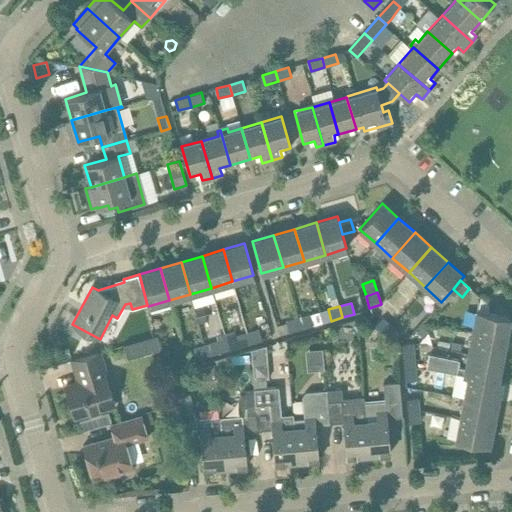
[(374,326),(383,334),(391,327),(383,318),(383,317),(376,310),(366,319),(374,327),(374,326)]
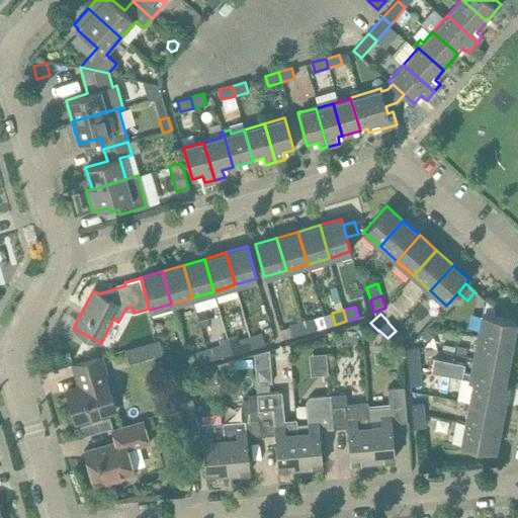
[(482,314),(478,335),(512,342),(516,321),(482,314)]
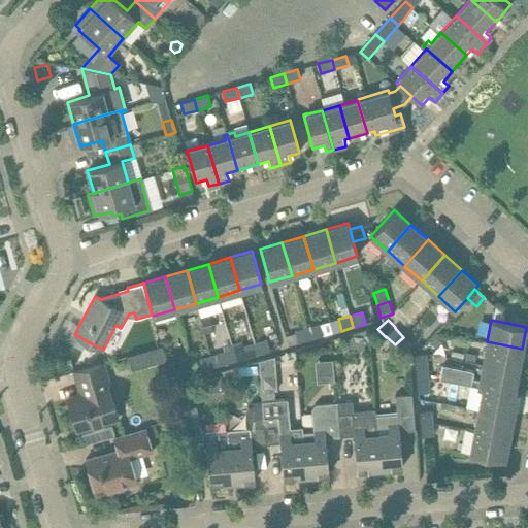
[(319,324),(307,328),(310,339),(323,336),(319,324)]
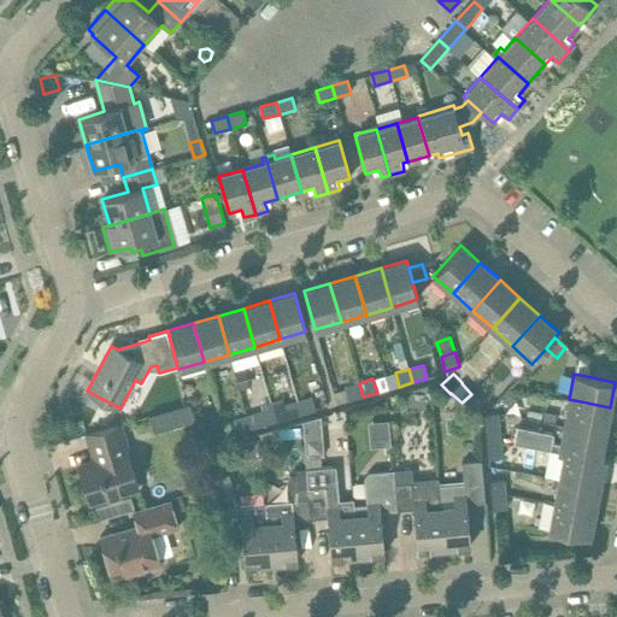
[(363,397),(359,383),(345,387),(348,401),(363,397)]
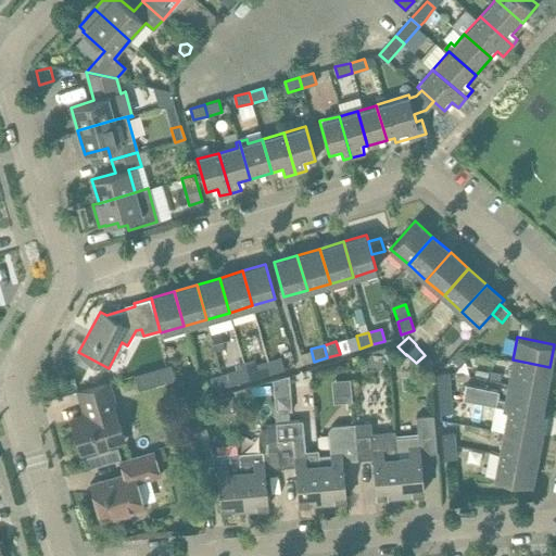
[(431,349),(425,355),(416,363),(426,373),(441,357),(431,349)]
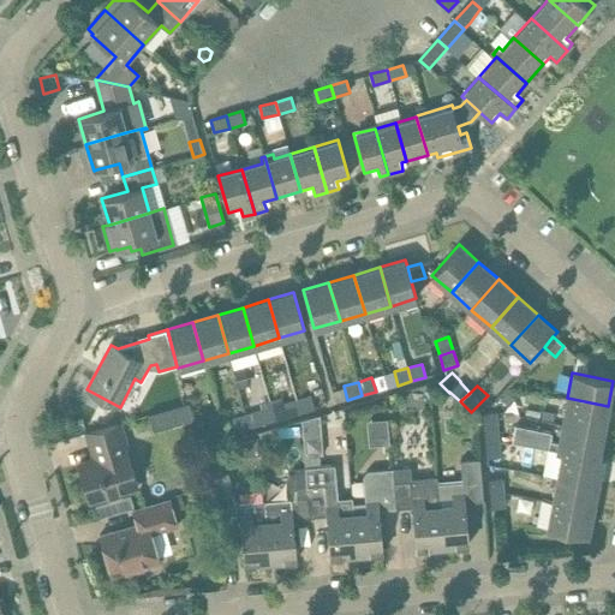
[(291,401),(294,415),(314,410),(310,395),(291,401)]
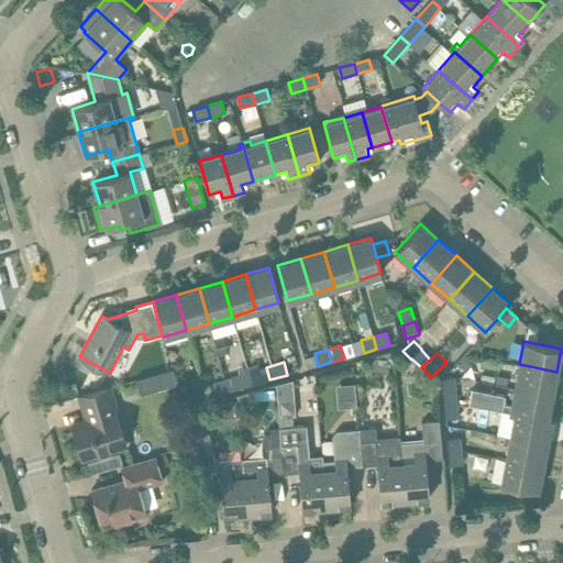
[(269,379),(266,367),(260,368),(257,364),(236,370),(239,375),(236,376),(241,388),(269,379)]
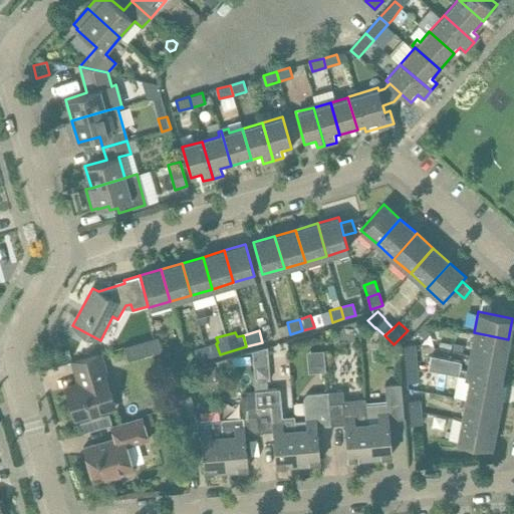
[(508,339),(474,332),(470,353),(504,360),(508,339)]
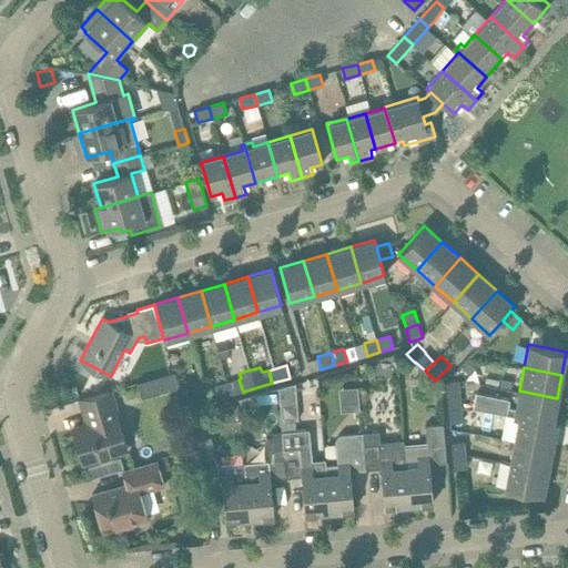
[(138,383),(141,398),(178,387),(173,373),(138,383)]
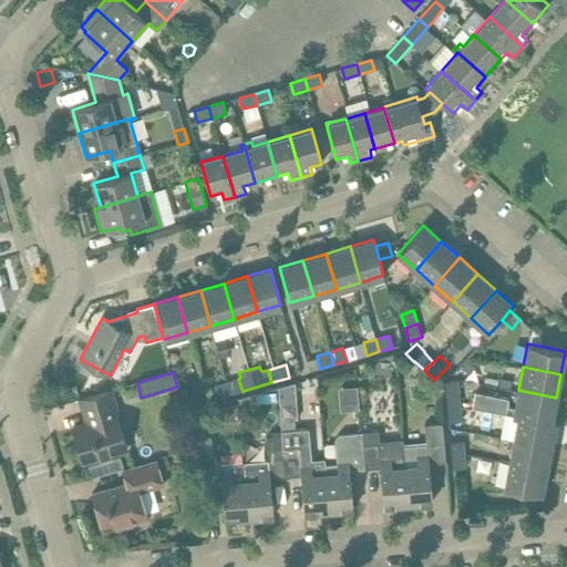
[(500,378),(498,387),(509,389),(511,380),(500,378)]
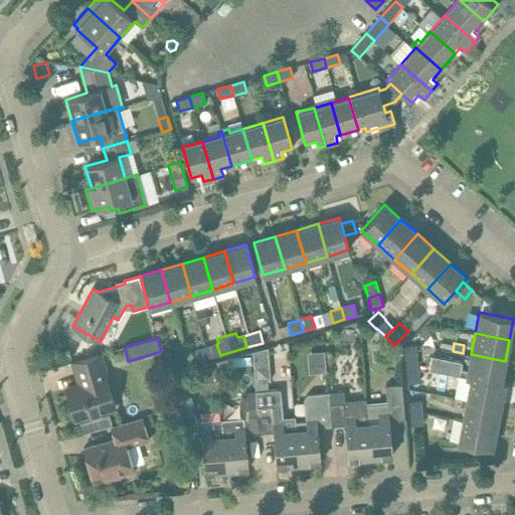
[(220,355),(216,344),(194,350),(197,362),(220,355)]
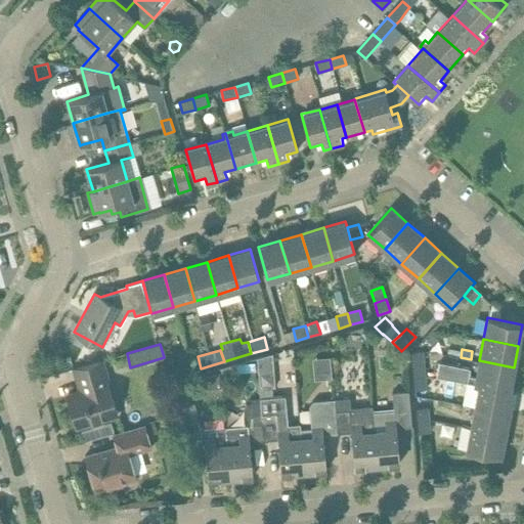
[(411,353),(413,375),(426,376),(434,378),(438,354),(424,351),(411,353)]
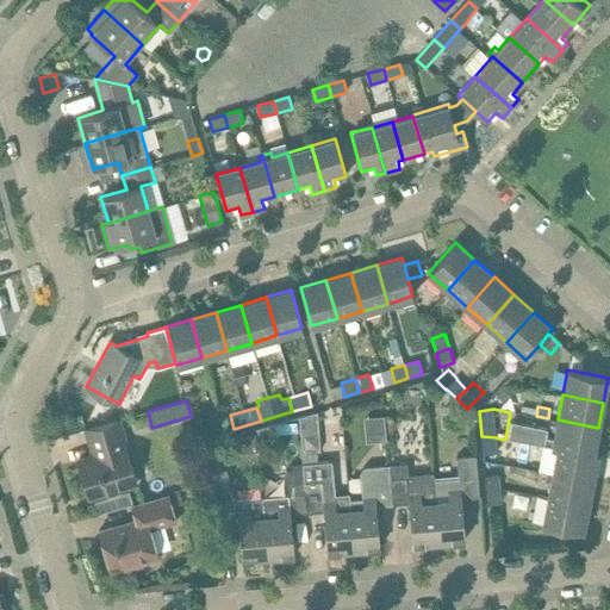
[(88,497),(111,491),(136,484),(118,419),(86,429),(94,456),(78,461),(88,497)]
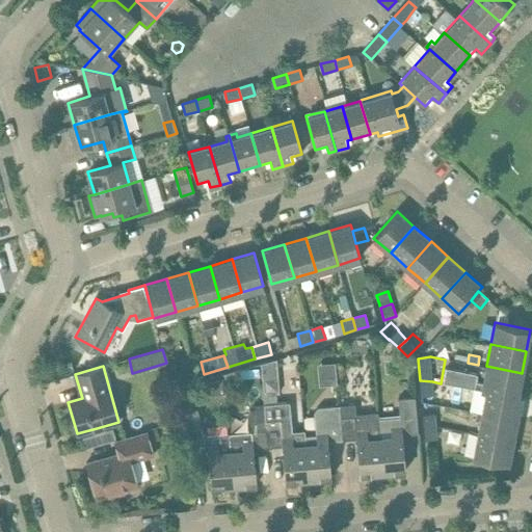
[(486,366),(482,388),(517,395),(522,373),(486,366)]
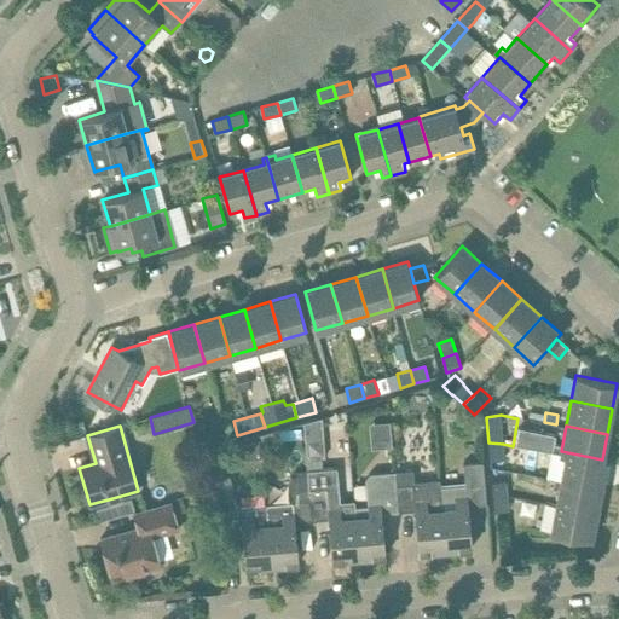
[(521,429),(521,446),(551,446),(553,429),(521,429)]
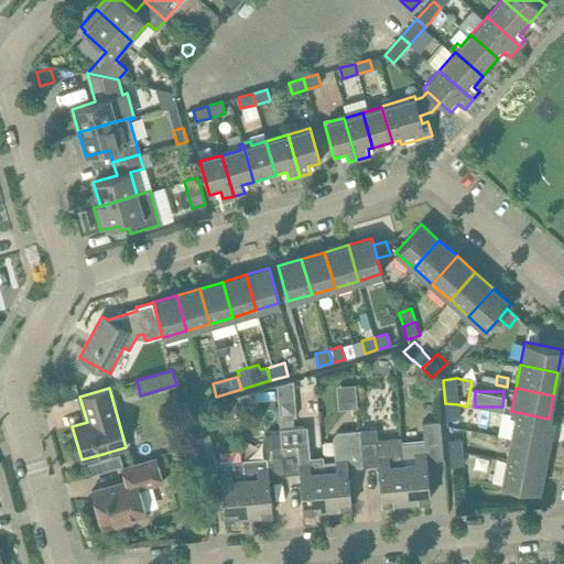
[(181,399),(185,412),(208,405),(204,392),(181,399)]
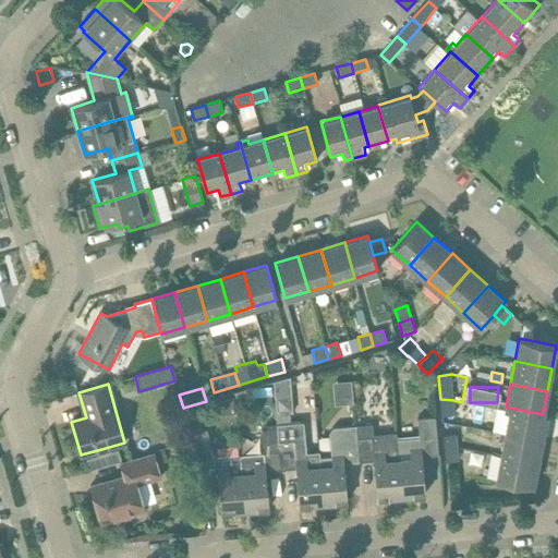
[(455,414),(453,400),(440,399),(441,415),(455,414)]
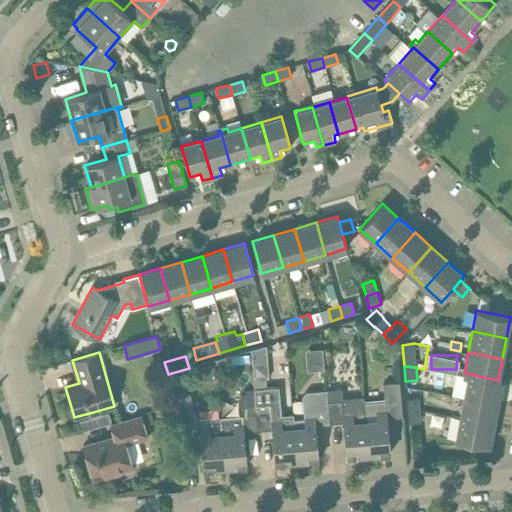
[(498,380),(464,373),(464,377),(467,377),(464,396),(497,403),(502,380),(498,380)]
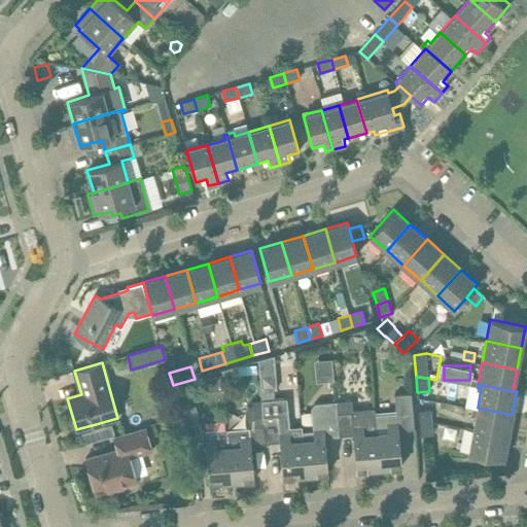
[(376,414),(377,433),(381,468),(401,466),(398,430),(413,429),(410,393),(394,395),(395,412),(376,414)]
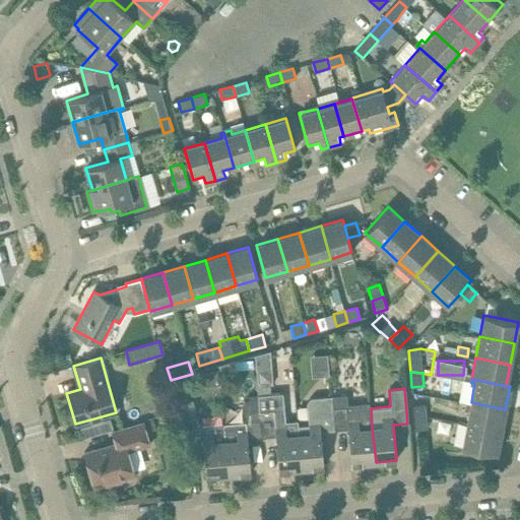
[(278,470),(303,468),(299,427),(298,427),(298,421),(285,423),(282,393),(260,395),(260,399),(263,437),(275,436),(278,470)]
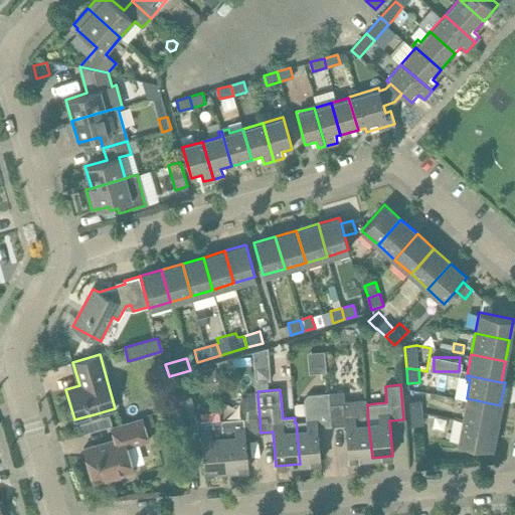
[(343,391),(328,392),(328,393),(331,425),(345,424),(346,440),(348,460),(372,458),(368,423),(367,404),(366,404),(366,398),(344,400),(343,391)]
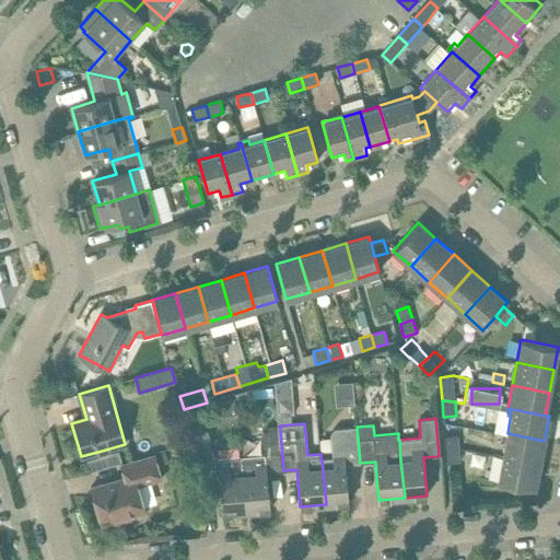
[(345,465),(360,463),(357,428),(335,429),(330,434),(333,457),(322,459),(326,504),(349,502),(345,465)]
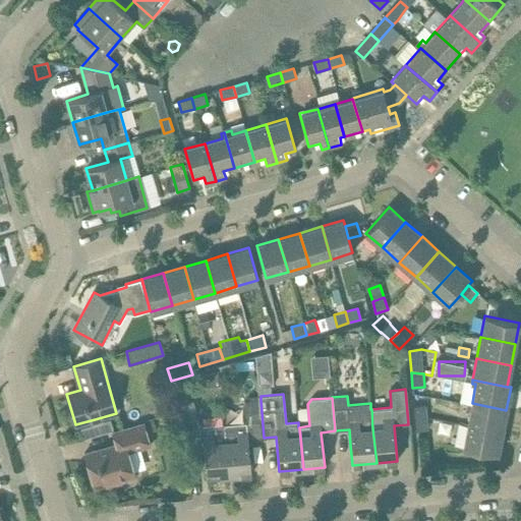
[(248,440),(264,438),(261,400),(244,401),(245,422),(226,424),(230,476),(251,474),(248,440)]
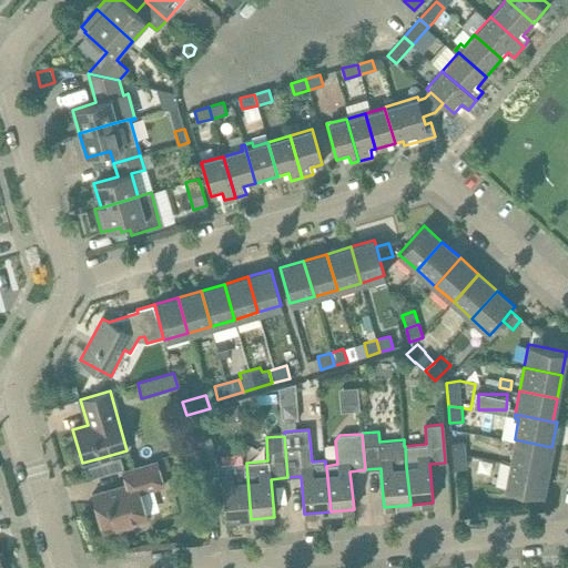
[(225,521),(251,519),(246,463),(220,466),(220,463),(217,463),(210,438),(194,443),(201,468),(208,466),(210,492),(222,490),(225,521)]
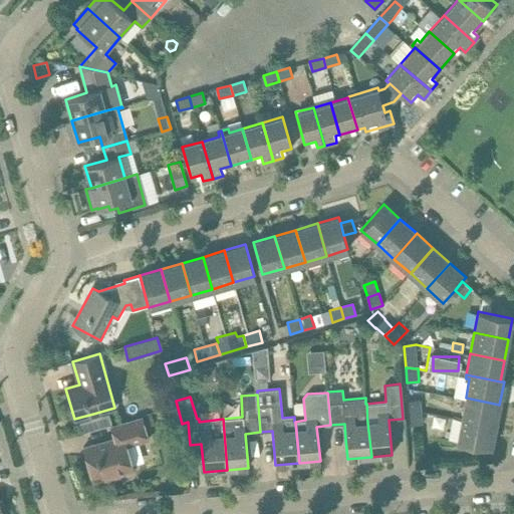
[(495,427),(499,405),(466,398),(462,420),(495,427)]
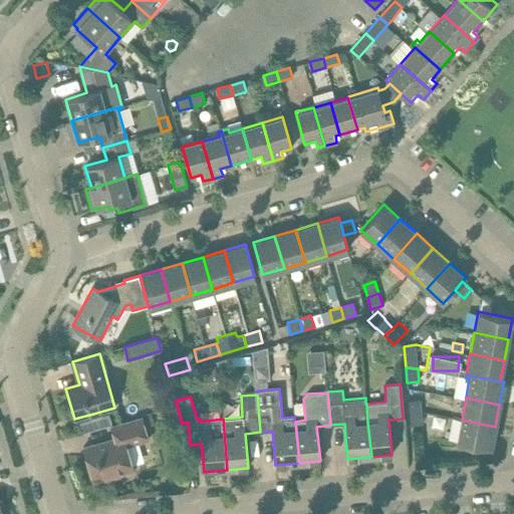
[(409,401),(410,413),(421,412),(420,400),(409,401)]
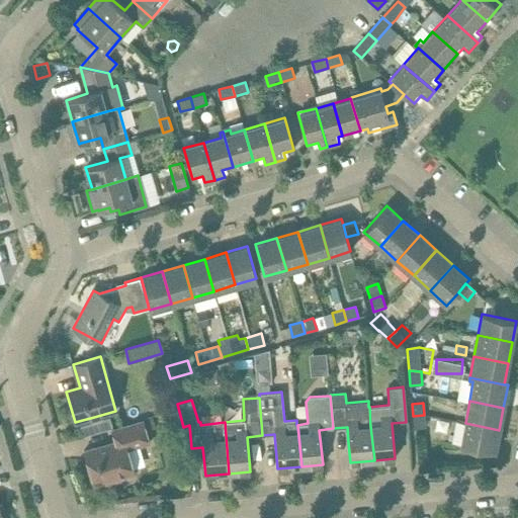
[(424,415),(413,416),(414,428),(425,427),(424,415)]
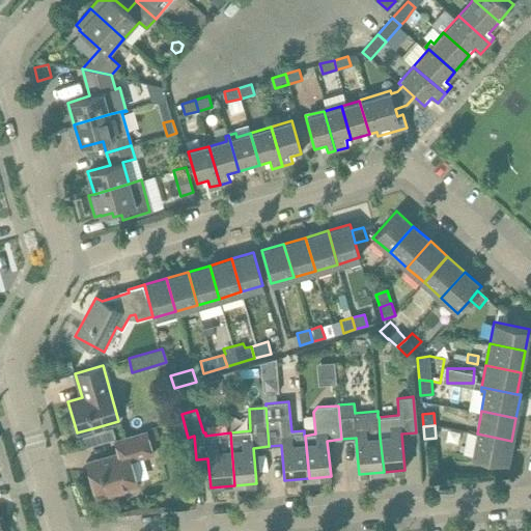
[(138,485),(131,460),(152,454),(146,429),(114,439),(118,452),(86,462),(96,498),(138,485)]
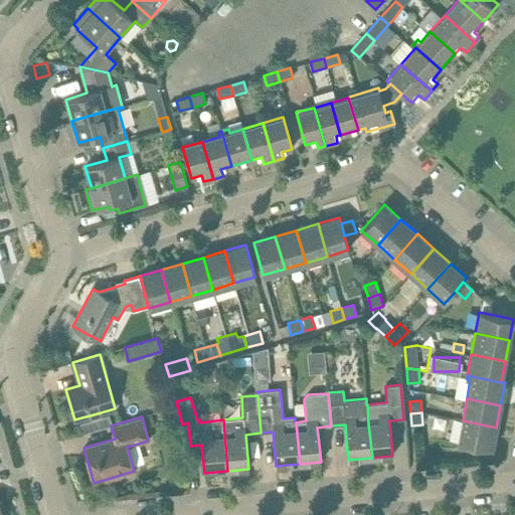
[(492,450),(496,427),(463,420),(458,443),(492,450)]
